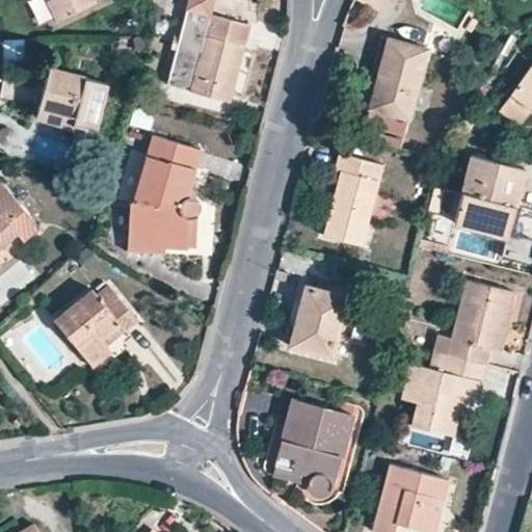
[(35,28),(51,22),(42,0),(40,0),(26,5),(35,28)]
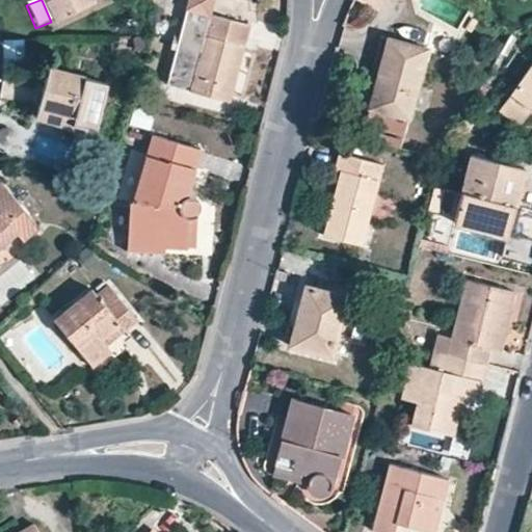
[(49,0),(60,20),(98,0),(49,0)]
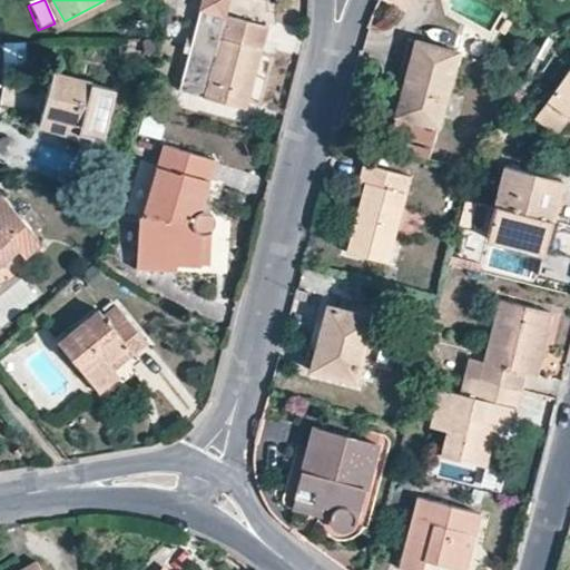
[(205,0),(204,8),(227,13),(231,0),(205,0)]
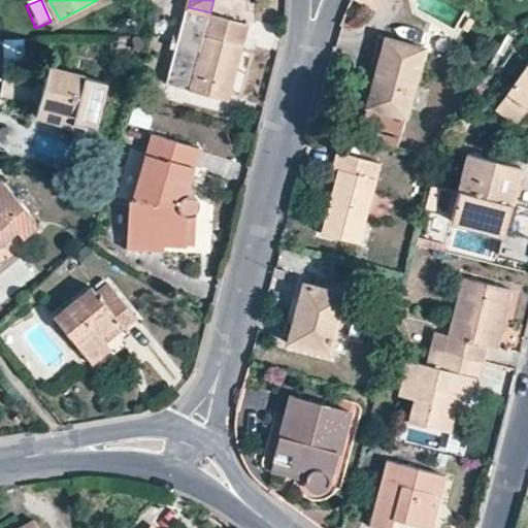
[(358,0),(357,4),(381,14),(387,0),(358,0)]
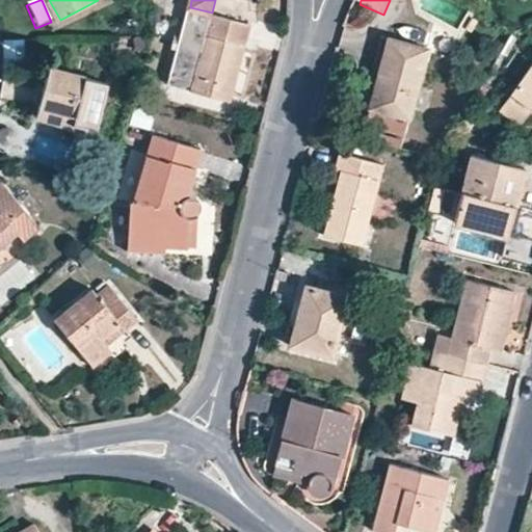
[(212,12),(190,7),(173,76),(195,81),(193,90),(235,100),(254,24),(212,12)]
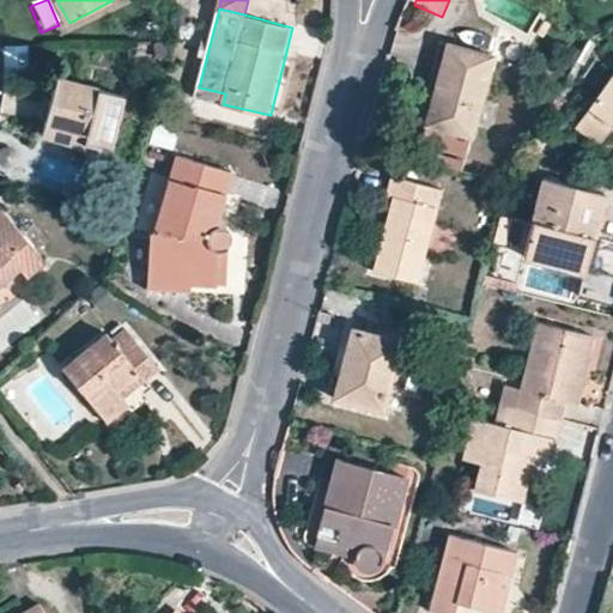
[(466,162),(491,55),(448,44),(441,43),(431,84),(437,85),(428,123),(422,151),(466,162)]
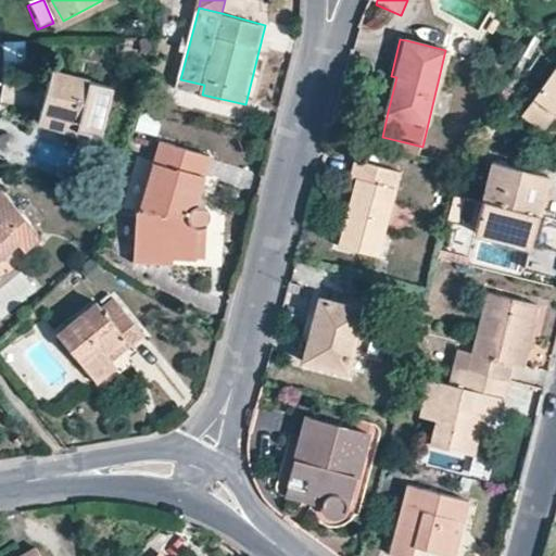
[(106,136),(121,86),(62,71),(50,119),(106,136)]
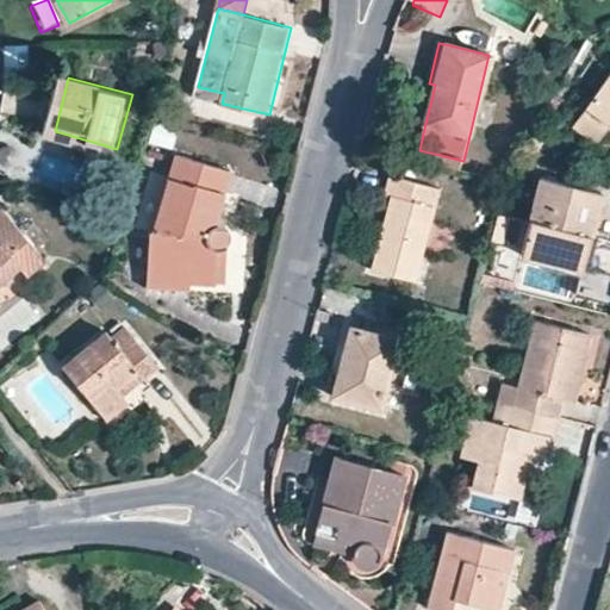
[(609,78),(571,130),(595,148),(609,126),(609,78)]
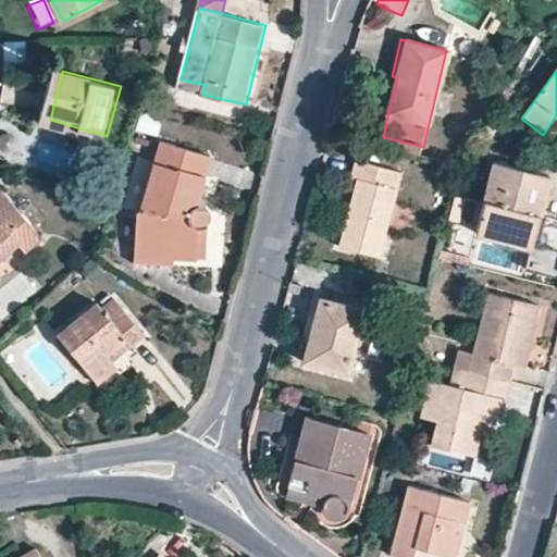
[(205,85),(181,79),(178,89),(202,95),(205,85)]
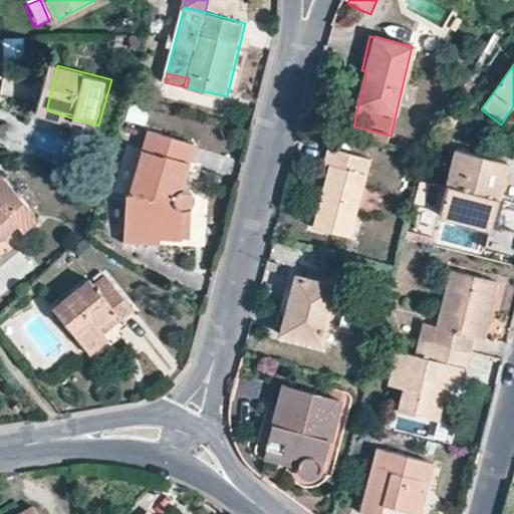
[(186,211),(195,211),(199,205),(200,200),(198,194),(194,188),(183,188),(193,145),(150,132),(132,193),(126,193),(124,241),(152,243),(151,238),(159,239),(184,240),(186,211)]
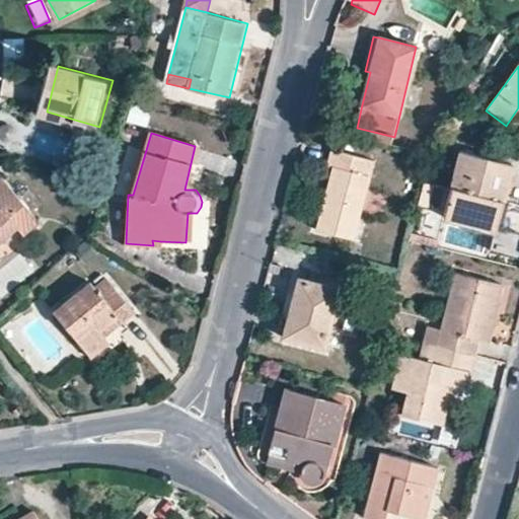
[(332,166),(325,195),(332,197),(330,206),(323,204),(316,228),(353,238),(374,161),(328,149),(324,164),(332,166)]
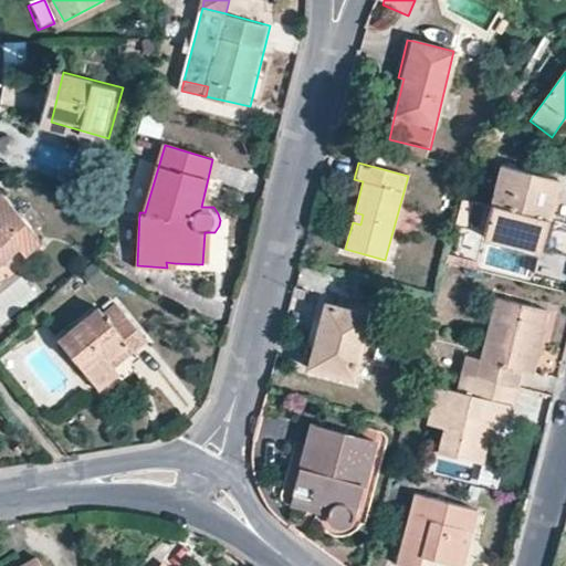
[(541,259),(559,187),(504,173),(485,244),(541,259)]
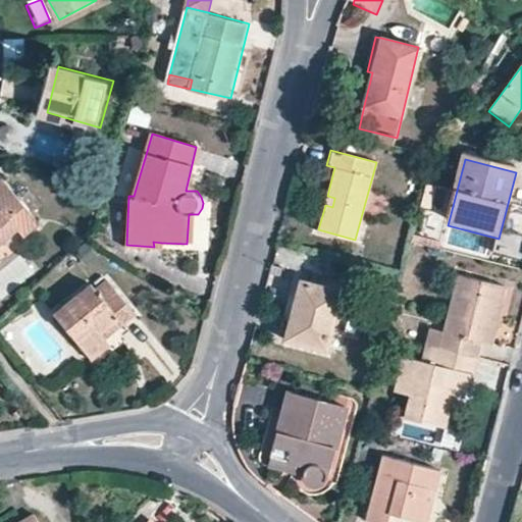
[(3,184),(0,186),(0,244),(18,229),(25,236),(38,224),(3,184)]
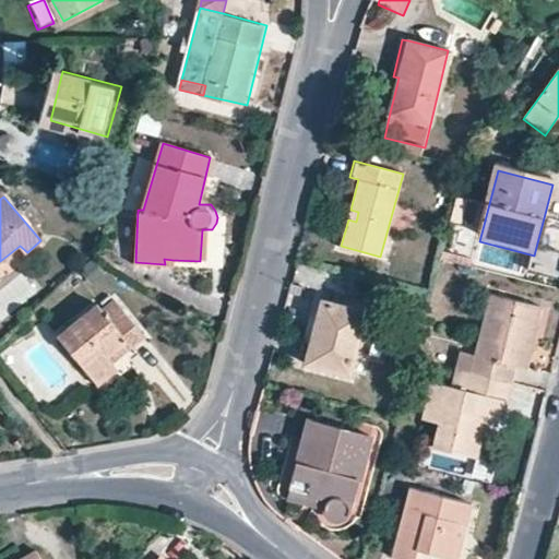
[(358,212),(351,210),(348,219),(356,222),(358,212)]
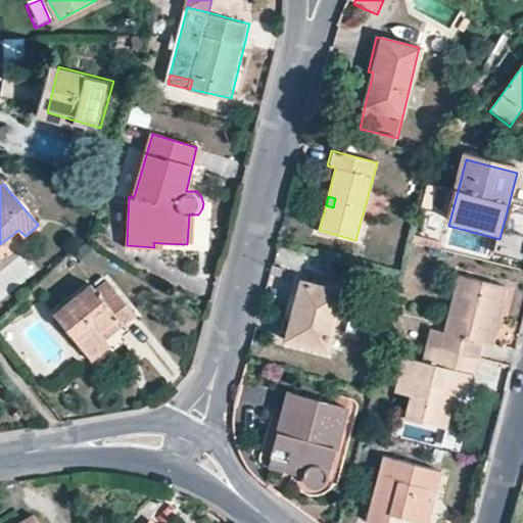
[(194,245),(198,215),(189,215),(187,244),(194,245)]
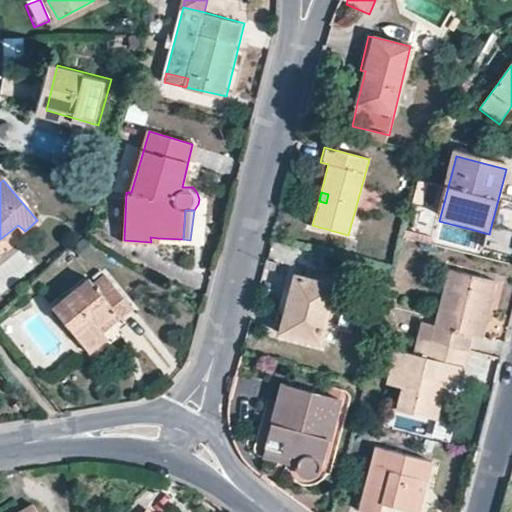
[(432,340),(464,348),(468,332),(475,309),(485,311),(492,277),(449,267),(432,340)]
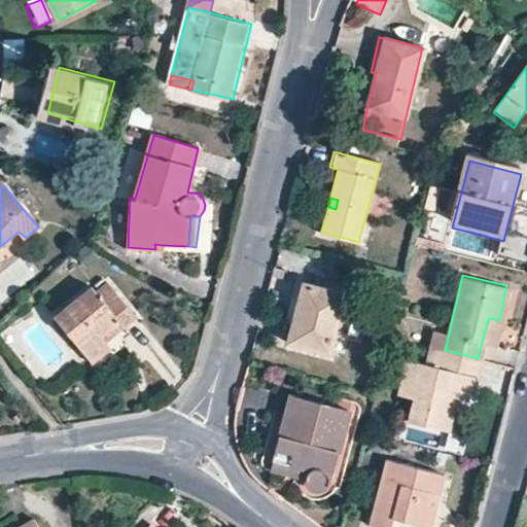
[(327,351),(343,291),(302,282),(286,340),(327,351)]
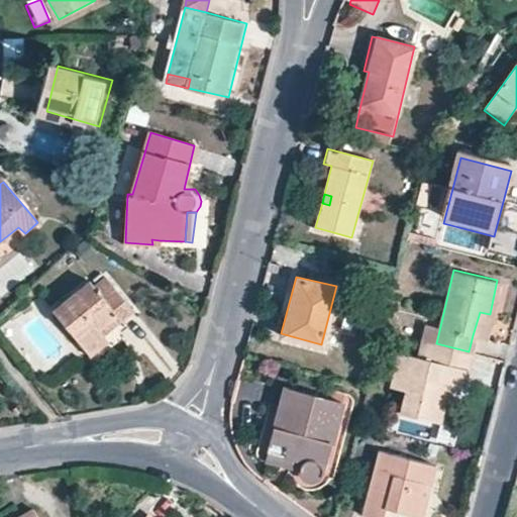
[(100,328),(128,305),(107,279),(95,287),(90,282),(56,313),(92,357),(110,340),(106,335),(100,328)]
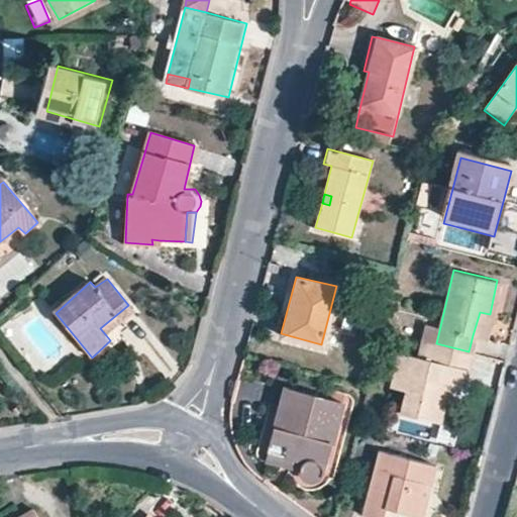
[(133,311),(128,305),(100,328),(106,335),(133,311)]
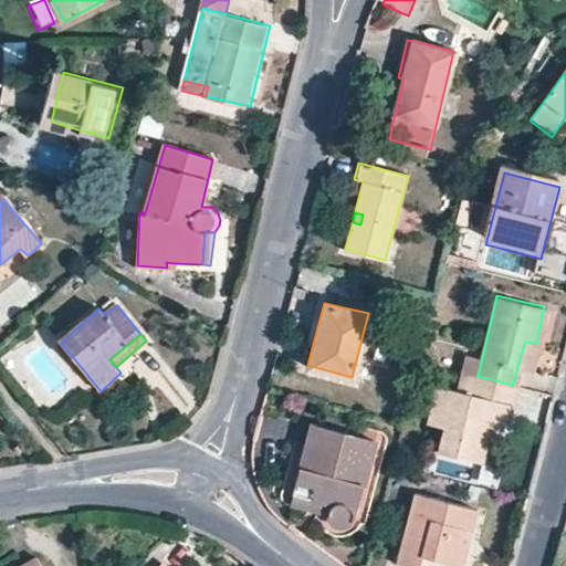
[(525,342),(517,367),(530,370),(536,344),(525,342)]
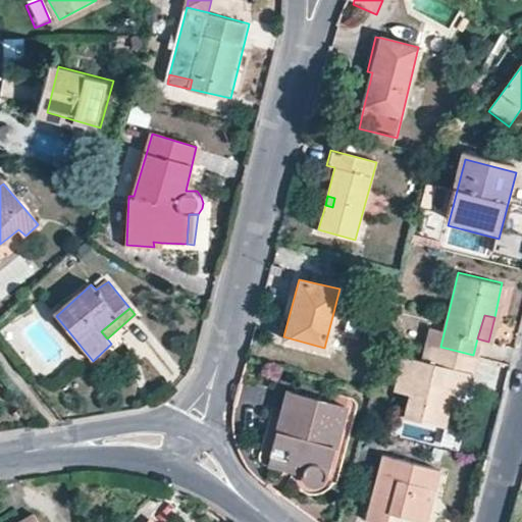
[(400,327),(388,324),(386,334),(397,336),(400,327)]
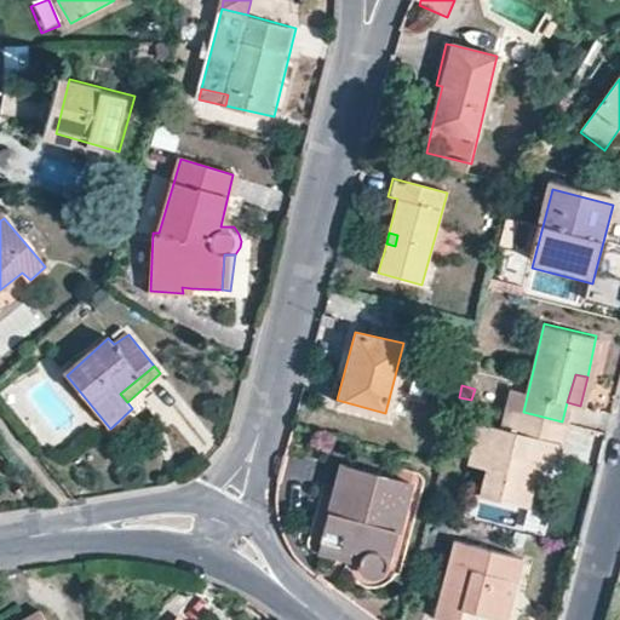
[(459,397),(455,408),(468,411),(471,400),(459,397)]
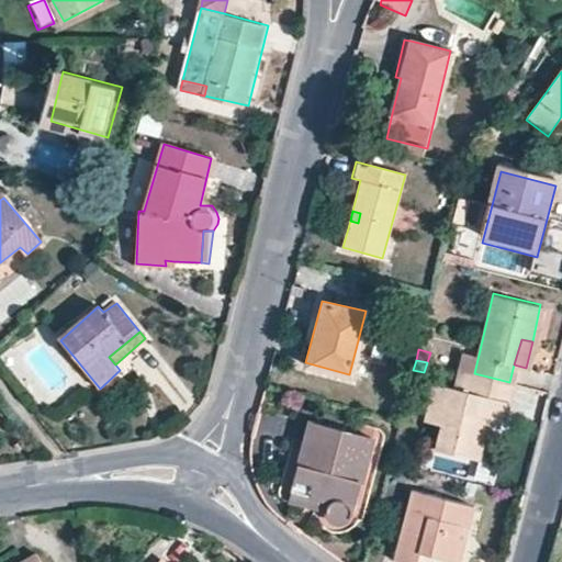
[(499,420),(509,382),(474,373),(470,372),(465,389),(434,383),(424,417),(440,423),(437,448),(472,456),(485,416),(499,420)]
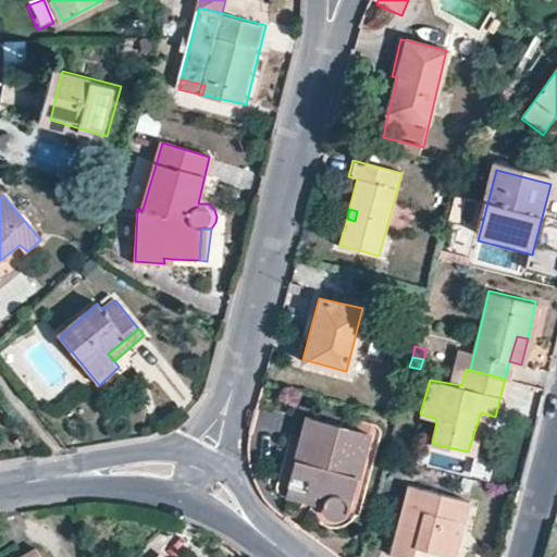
[(348,505),(367,436),(304,419),(287,487),(321,497),(319,505),(319,514),(326,519),(335,518),(342,511),(344,503),(348,505)]
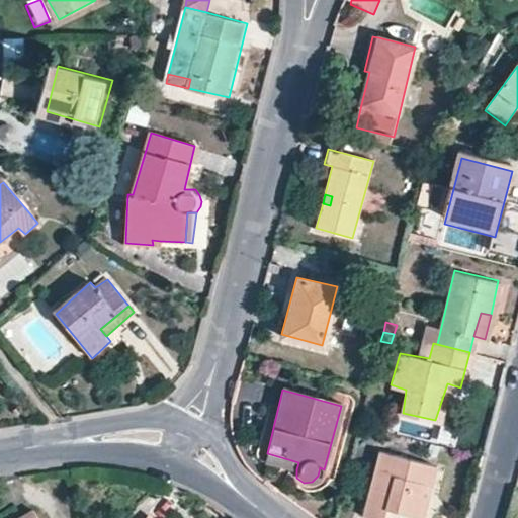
[(423,516),(429,493),(422,492),(424,483),(431,484),(435,464),(379,452),(365,516),(373,517),(379,517),(383,508),(423,516)]
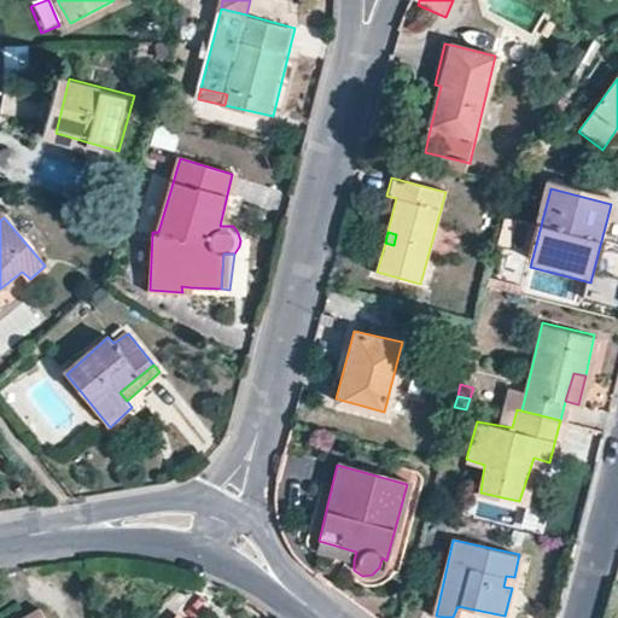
[(503,587),(512,588),(514,577),(506,576),(503,587)]
